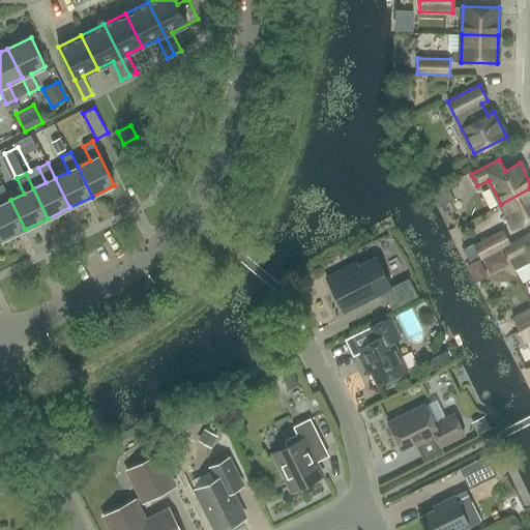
[(0,201),(1,204),(0,204),(0,237),(1,240),(25,229),(10,200),(3,185),(0,186),(0,201)]
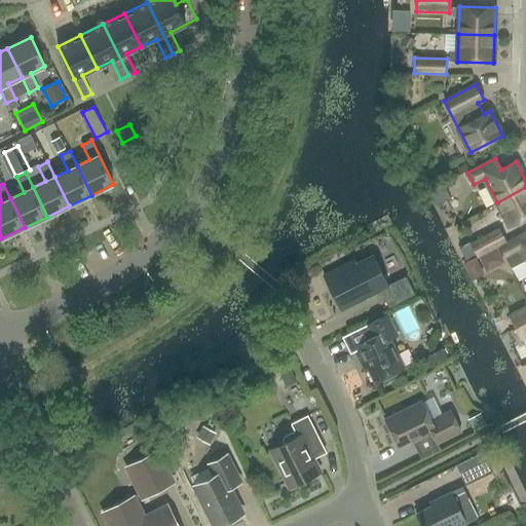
[(511,227),(525,219),(525,187),(497,202),(511,227)]
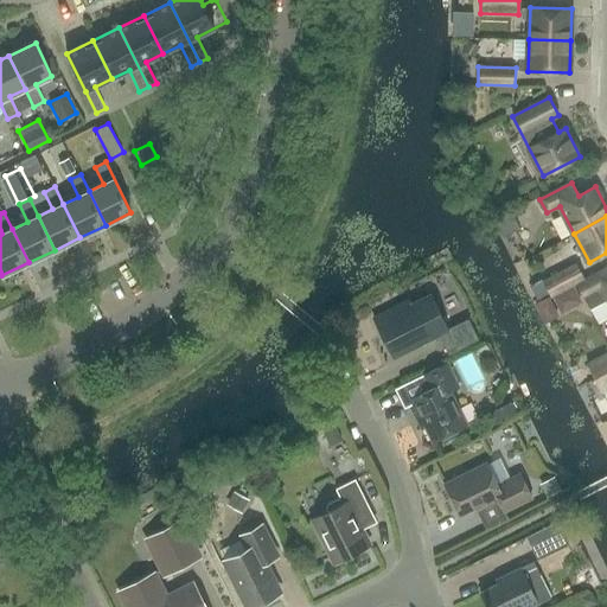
[(543,280),(551,295),(585,279),(575,262),(543,280)]
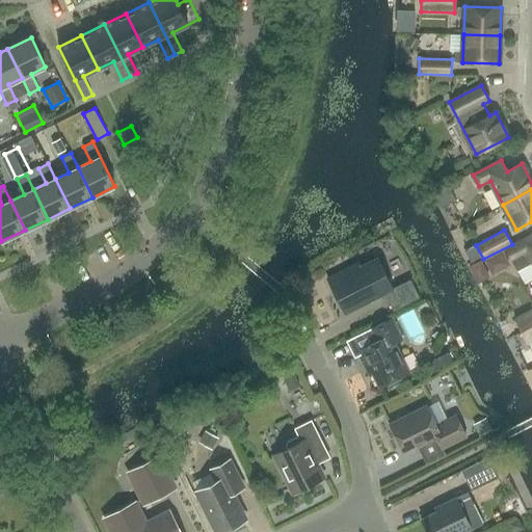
[(531,235),(506,249),(517,271),(531,263),(531,235)]
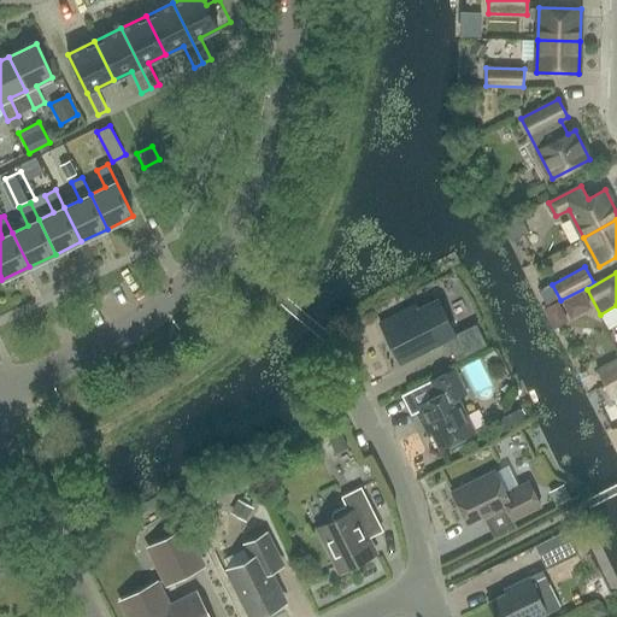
[(457,360),(487,345),(476,324),(456,335),(438,299),(418,310),(416,305),(380,323),(400,364),(447,341),(457,360)]
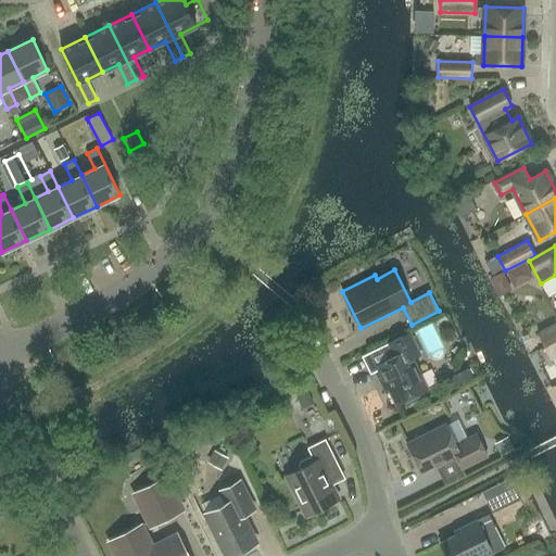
[(508,286),(503,274),(492,279),(500,294),(506,291),(508,286)]
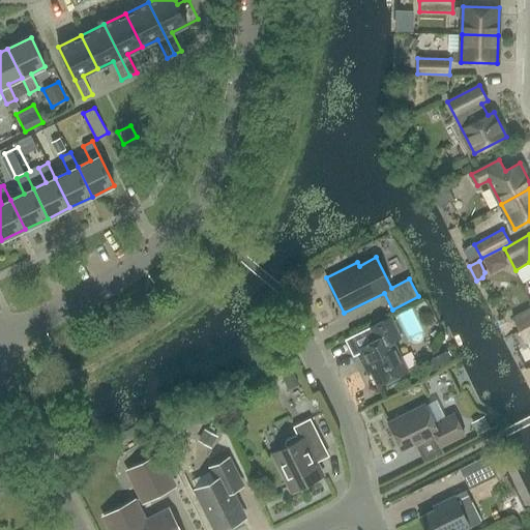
[(529,307),(511,318),(518,330),(529,324),(529,307)]
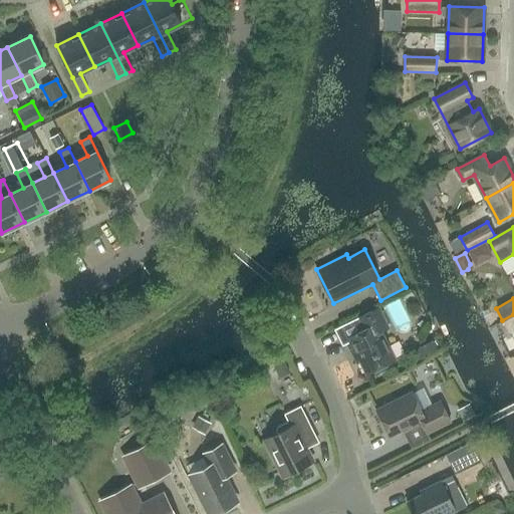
[(389,328),(378,307),(335,329),(342,343),(346,341),(353,354),(356,353),(366,374),(396,360),(381,331),(389,328)]
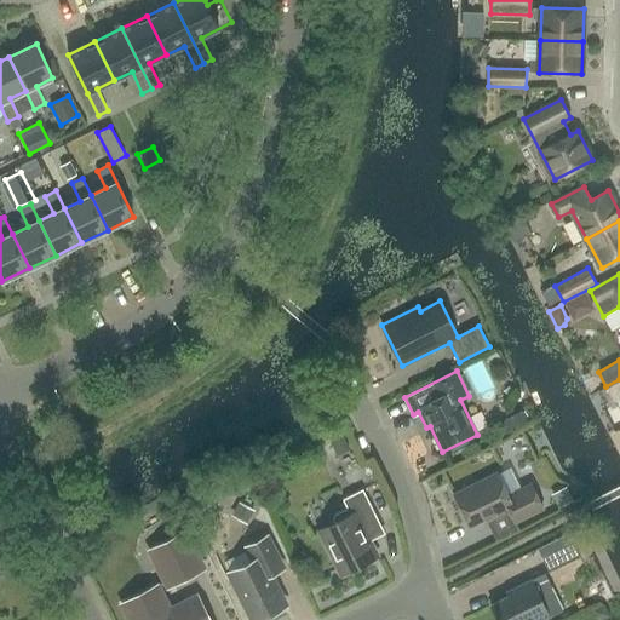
[(619,379),(606,386),(614,402),(619,399),(619,379)]
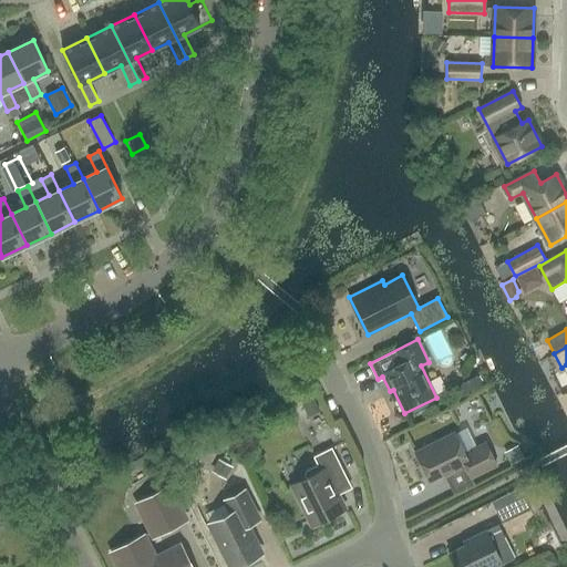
[(465,397),(482,389),(476,379),(461,387),(465,397)]
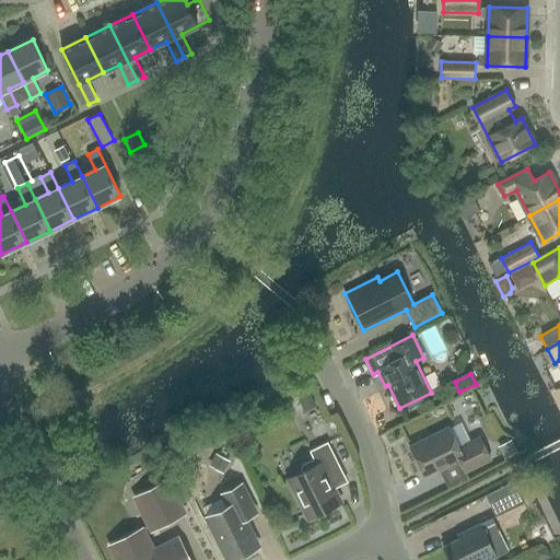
[(314,403),(308,393),(299,398),(304,408),(314,403)]
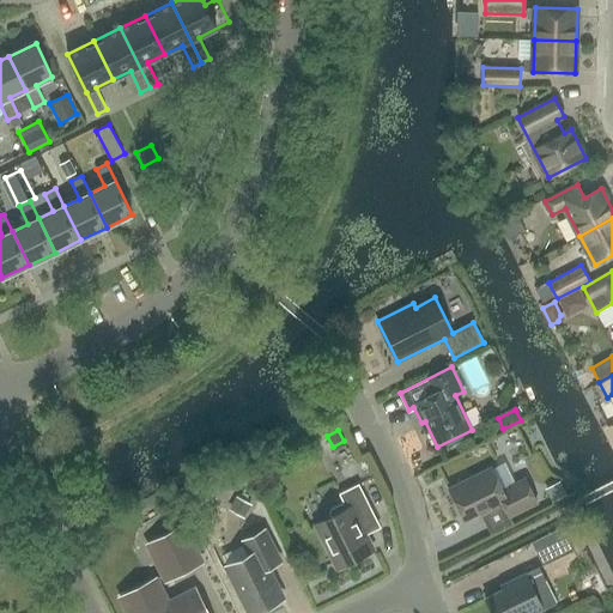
[(509,517),(538,503),(526,479),(503,490),(491,467),(449,489),(465,521),(502,502),(509,517)]
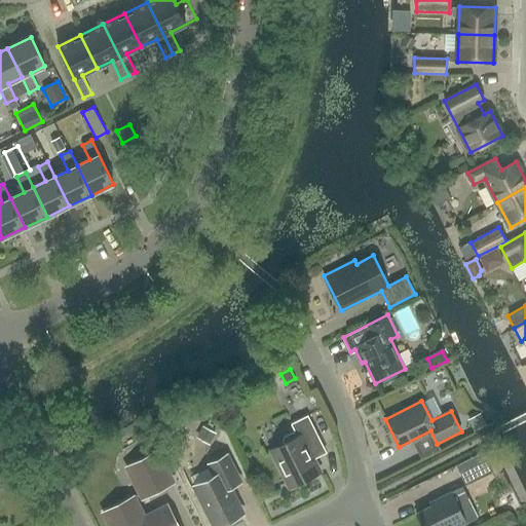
[(320,472),(312,457),(313,452),(324,447),(308,415),(291,424),(295,431),(284,437),(283,441),(285,444),(271,450),(290,487),(320,472)]
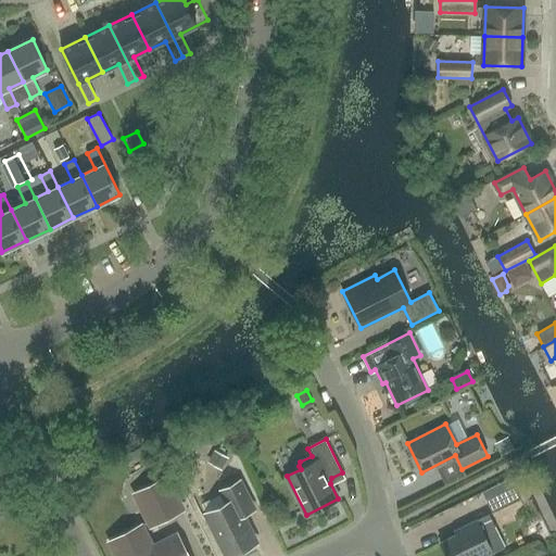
[(514,450),(508,440),(497,446),(502,456),(514,450)]
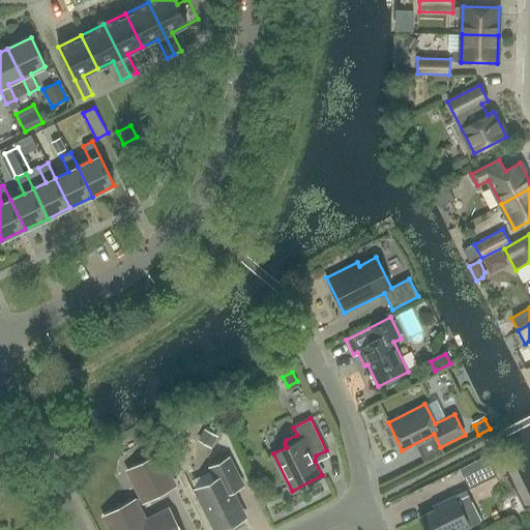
[(216,437),(206,431),(201,440),(212,446),(216,437)]
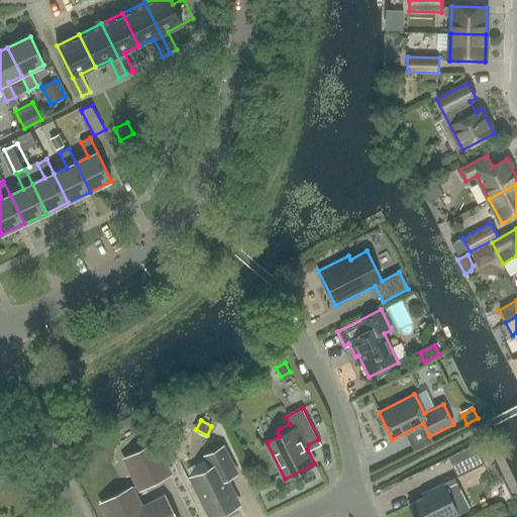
[(136,491),(171,475),(154,441),(120,457),(136,491)]
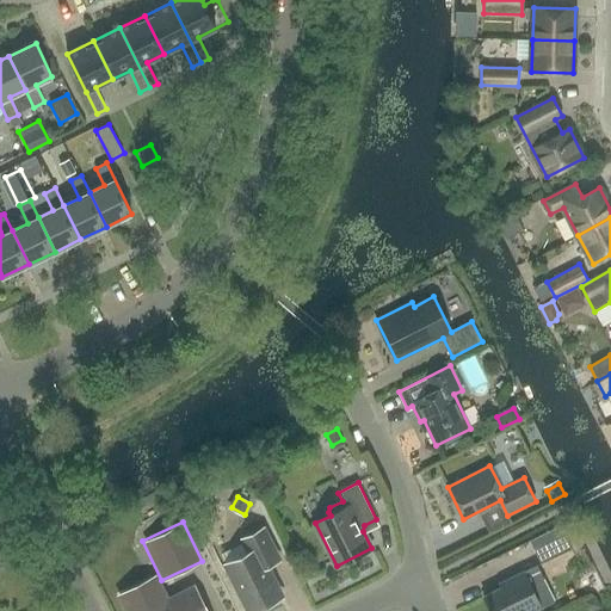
[(543,565),(575,548),(565,526),(531,544),(543,565)]
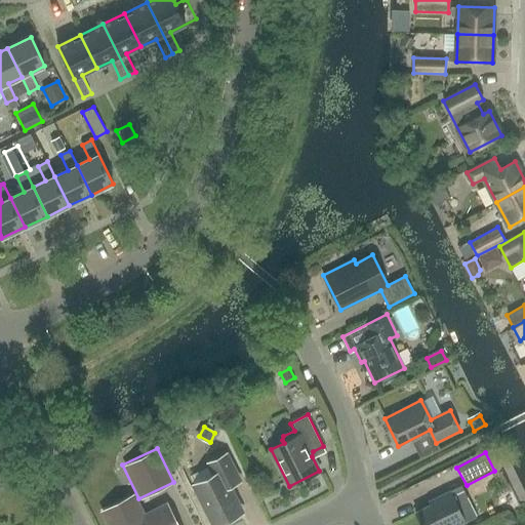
[(239,480),(228,456),(209,465),(215,477),(196,487),(214,524),(241,511),(228,485),(239,480)]
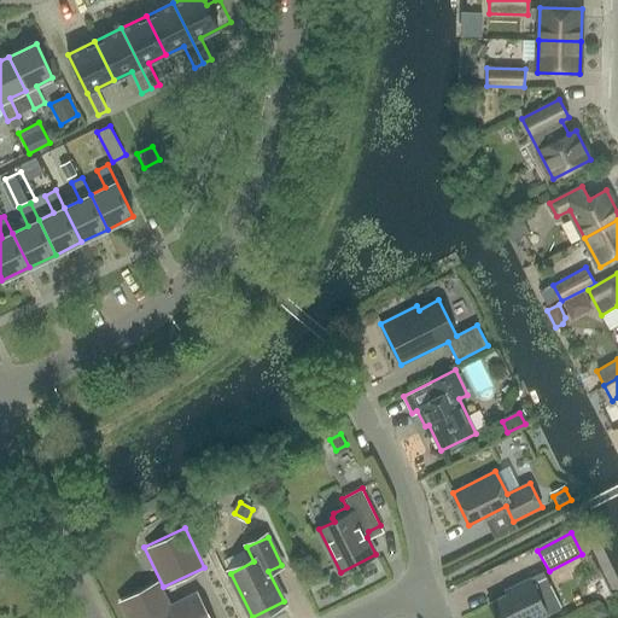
[(530,578),(516,586),(518,589),(489,604),(496,617),(541,617),(548,614),(530,578)]
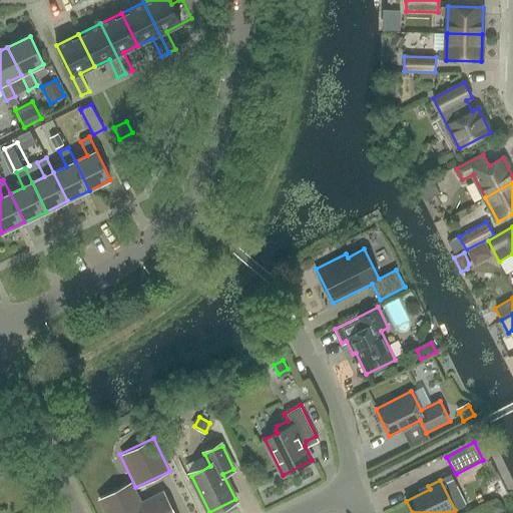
[(170,512),(161,495),(140,506),(130,487),(103,501),(108,512),(170,512)]
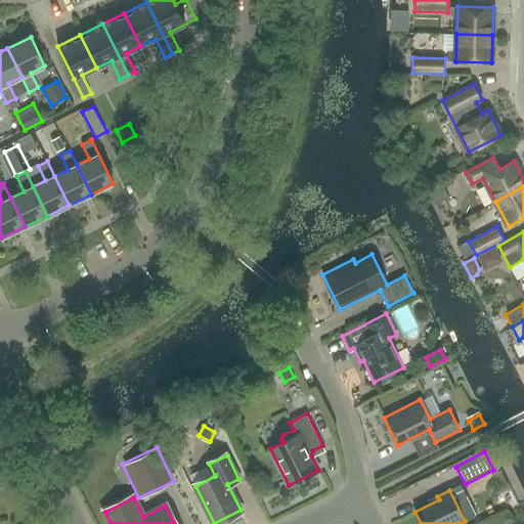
[(516,521),(511,512),(503,517),(506,522),(510,523),(516,521)]
